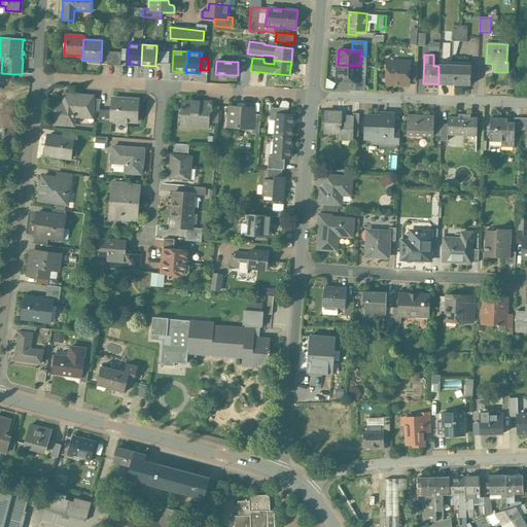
[(396,65),(387,64),(386,83),(400,84),(400,82),(409,82),(409,80),(410,63),(398,62),(396,64),(396,65)]
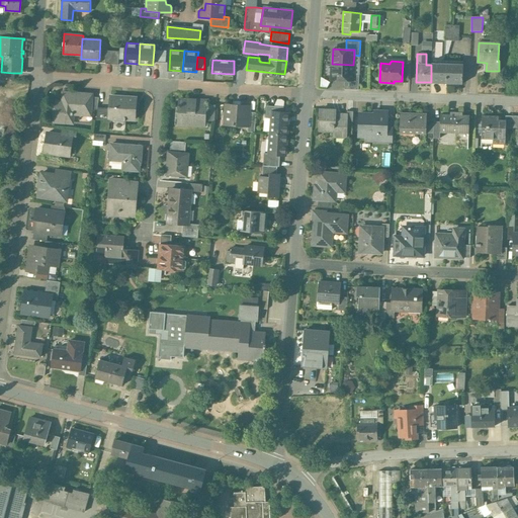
[(441,64),(432,64),(431,65),(431,82),(446,83),(447,64),(447,61),(441,61),(441,64)]
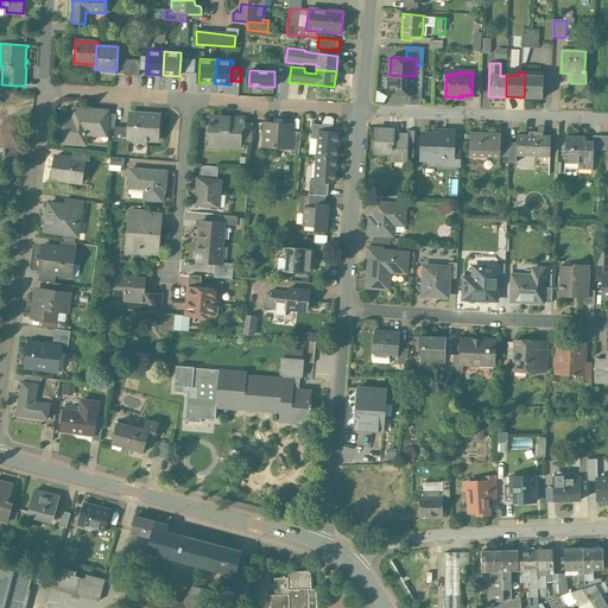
[(545,73),(536,71),(536,75),(525,75),(524,97),(543,99),(545,73)]
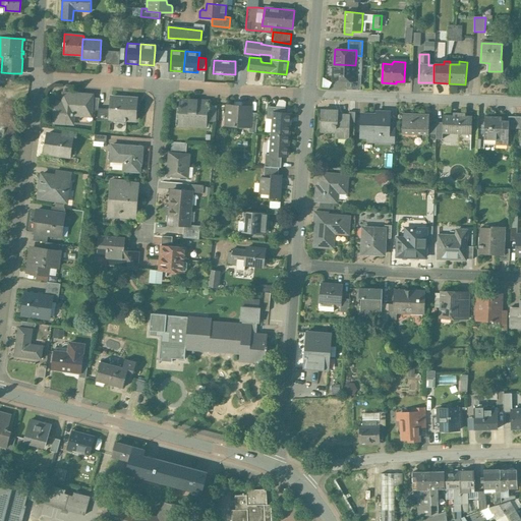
[(413,62),(405,62),(404,79),(412,80),(413,62)]
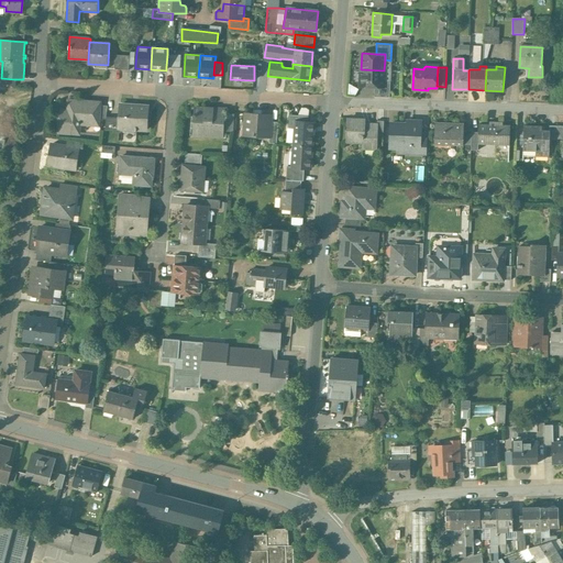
[(384,70),(361,69),(361,86),(375,87),(384,87),(384,81),(384,70)]
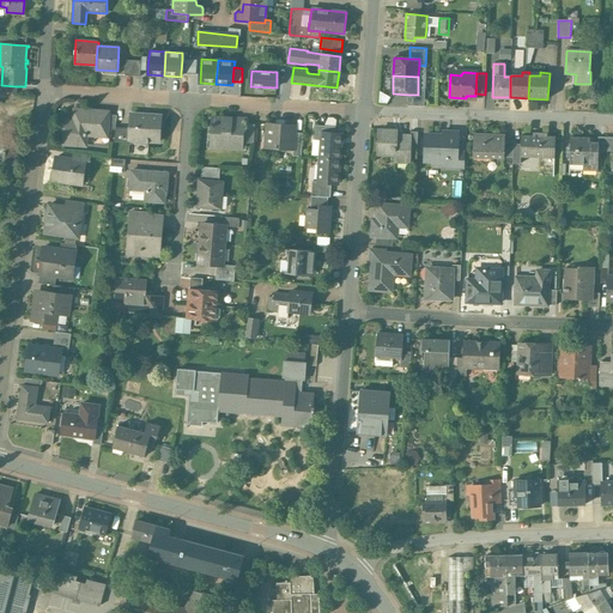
[(16,86),(1,85),(0,89),(0,92),(17,95),(17,93),(16,93),(16,86)]
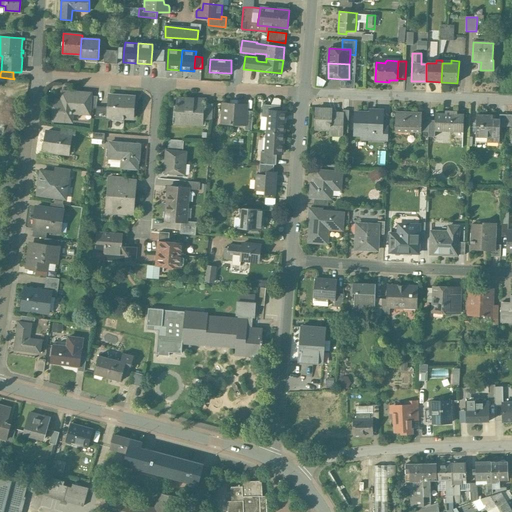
[(355,74),(349,74),(349,79),(341,79),(340,88),(354,89),(355,74)]
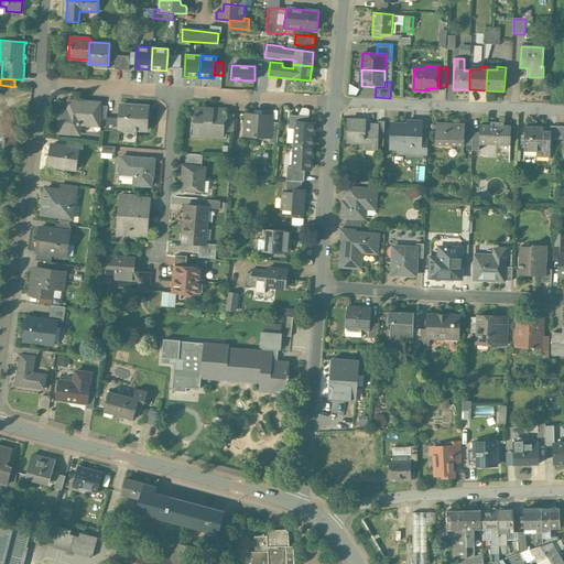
[(73,114),(57,112),(55,133),(79,134),(80,125),(99,126),(99,119),(100,106),(100,102),(73,101),(73,114)]
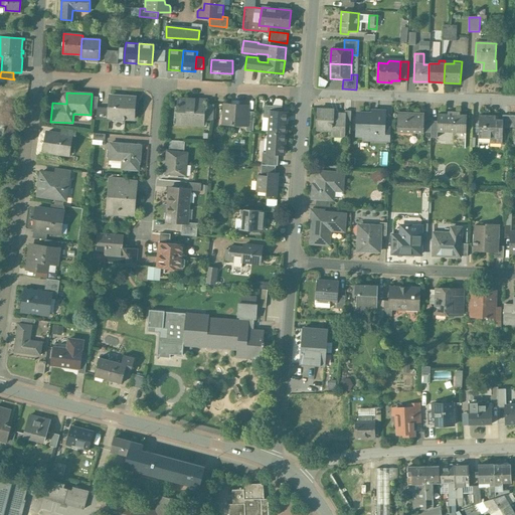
[(136,98),(111,96),(110,109),(109,118),(110,118),(134,120),(136,98)]
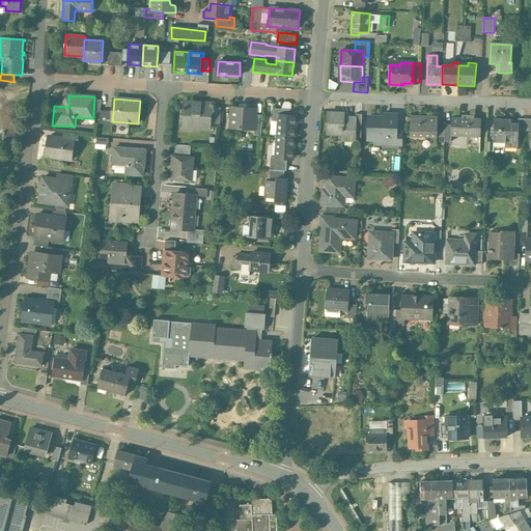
[(102,100),(94,100),(93,112),(100,113),(101,111),(102,100)]
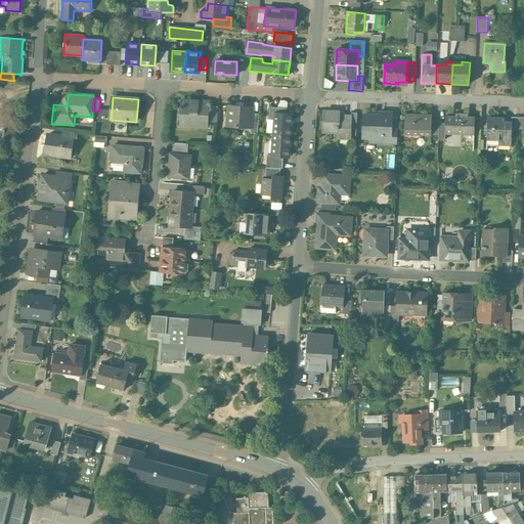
[(192,102),(187,102),(183,104),(183,107),(180,106),(180,108),(181,108),(180,124),(189,124),(189,125),(200,126),(201,122),(208,122),(208,121),(209,105),(195,104),(192,102)]
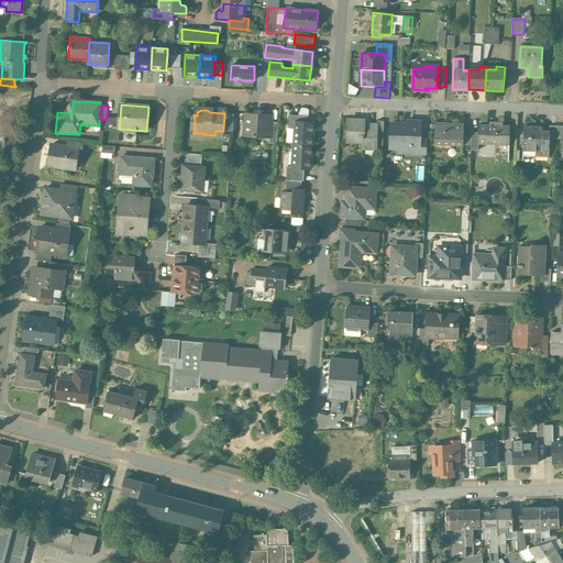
[(234,116),(227,116),(227,113),(224,113),(223,130),(233,131),(234,116)]
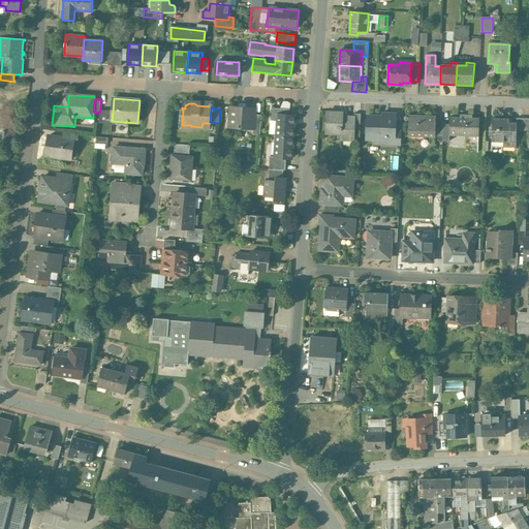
[(255,107),(230,106),(229,124),(238,124),(238,128),(253,129),(254,129),(255,115),(255,107)]
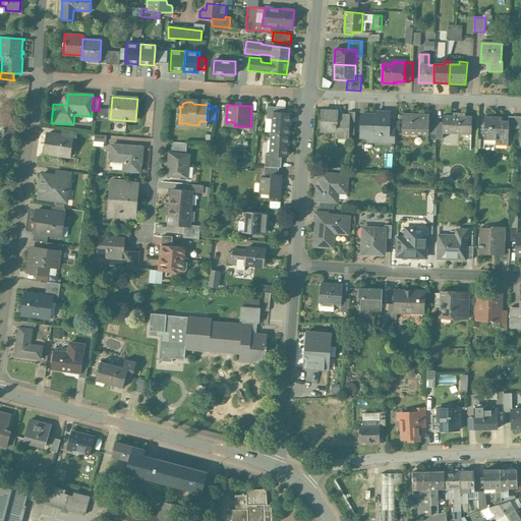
[(285,108),(269,107),(268,119),(274,119),(274,112),(285,113),(285,108)]
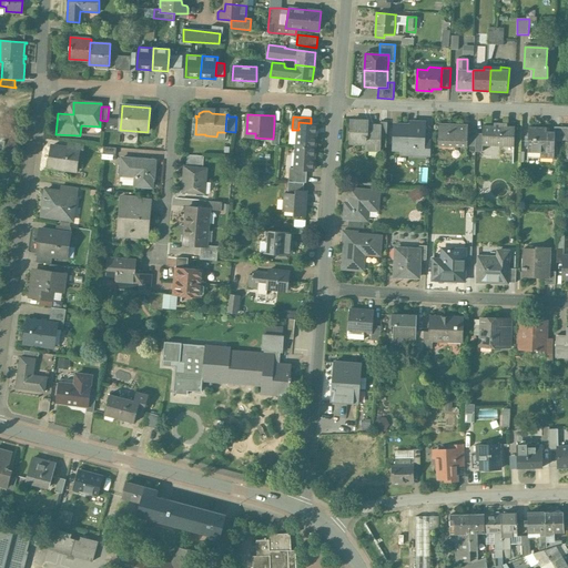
[(121,120),(108,119),(107,121),(105,132),(121,133),(121,130),(120,130),(121,120)]
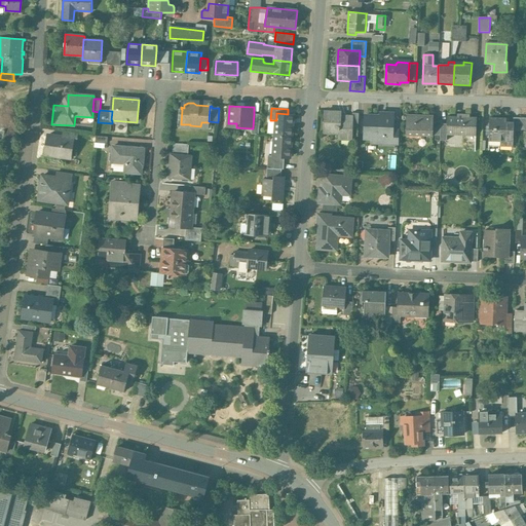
[(341,112),(325,111),(324,133),(339,134),(339,139),(351,139),(352,123),(352,116),(341,116),(341,112)]
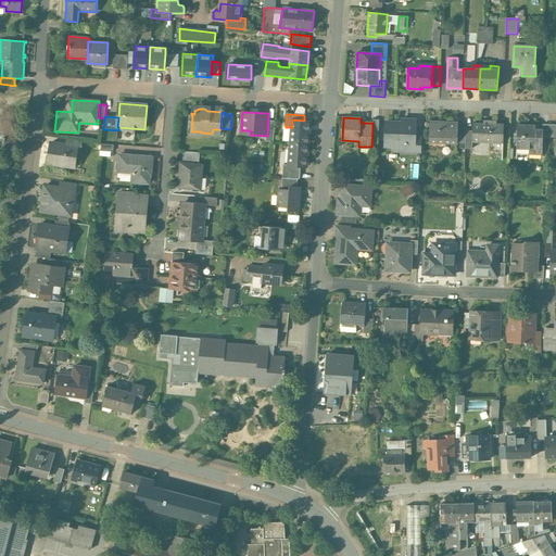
[(304,121),(292,119),(292,127),(291,142),(308,144),(310,122),(304,121)]
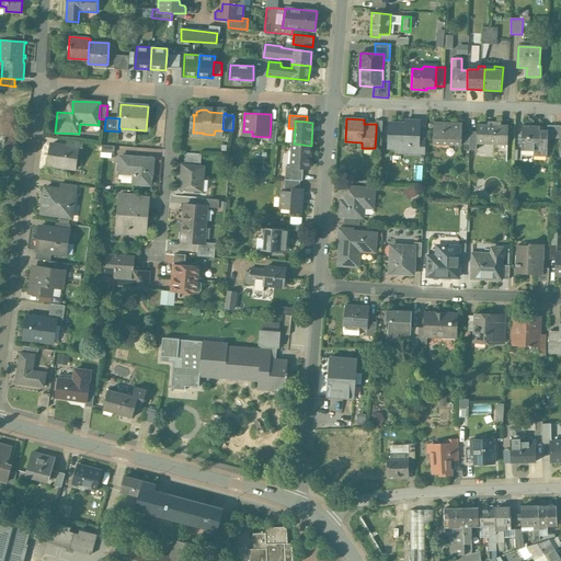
[(411,125),(389,125),(388,148),(396,148),(396,149),(411,150),(411,145),(418,145),(420,145),(420,138),(420,122),(411,121),(411,125)]
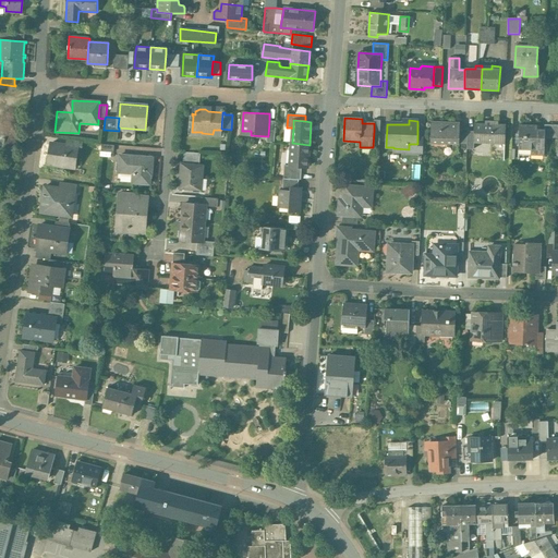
[(276,121),(269,121),(268,136),(267,136),(267,142),(275,143),(276,121)]
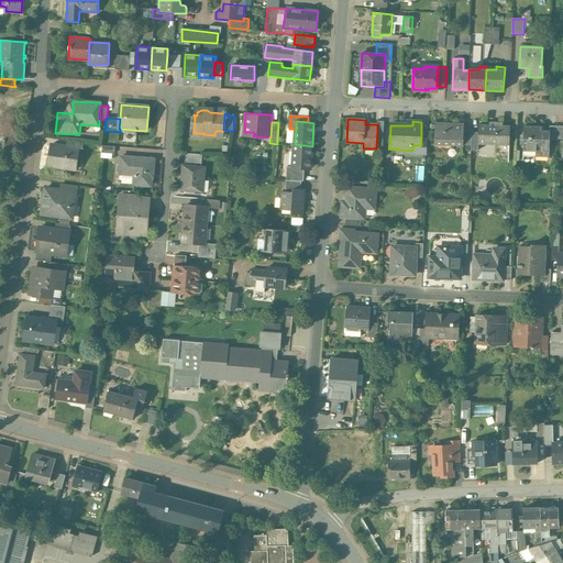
[(464,123),(434,122),(434,144),(463,145),(464,131),(464,123)]
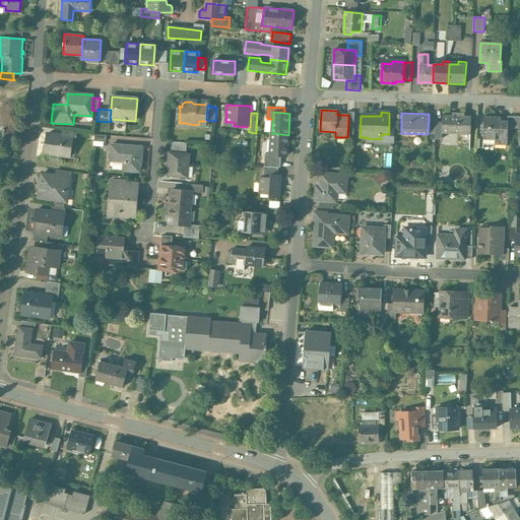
[(471,116),(443,115),(443,122),(442,133),(471,134),(471,116)]
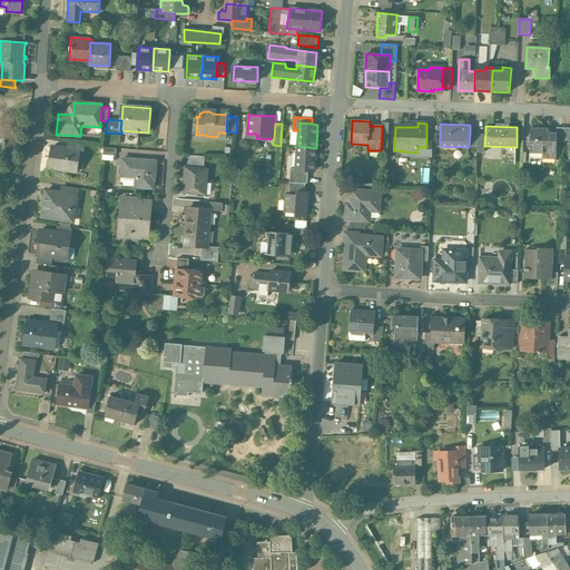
[(542,153),(543,128),(530,128),(530,153),(542,153)]
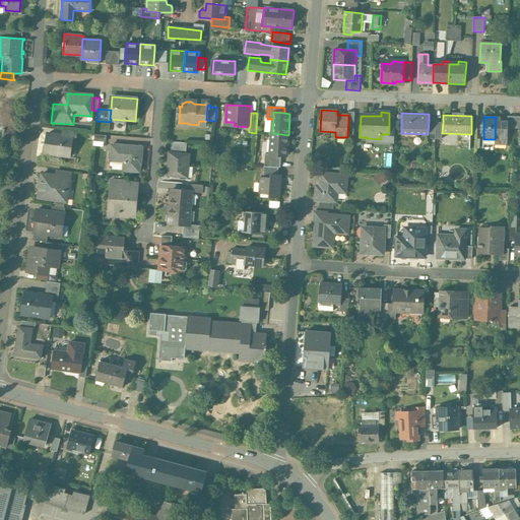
[(496,117),(495,139),(495,144),(508,144),(508,128),(507,128),(508,121),(500,121),(500,117),(496,117)]
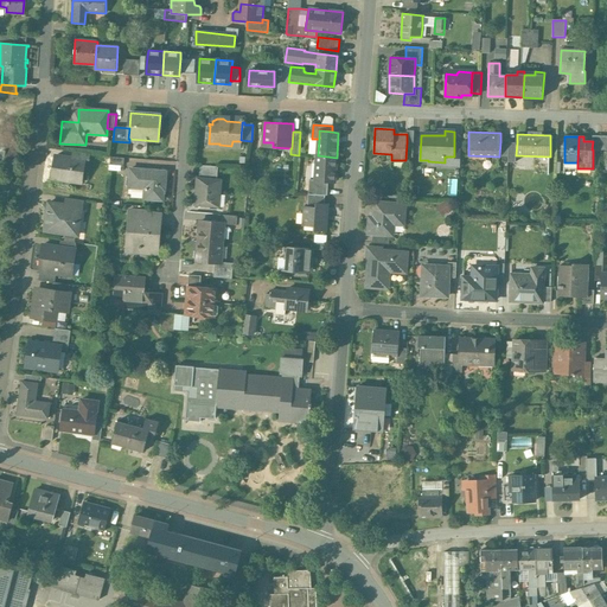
[(90,153),(74,151),(72,158),(85,160),(89,161),(90,153)]
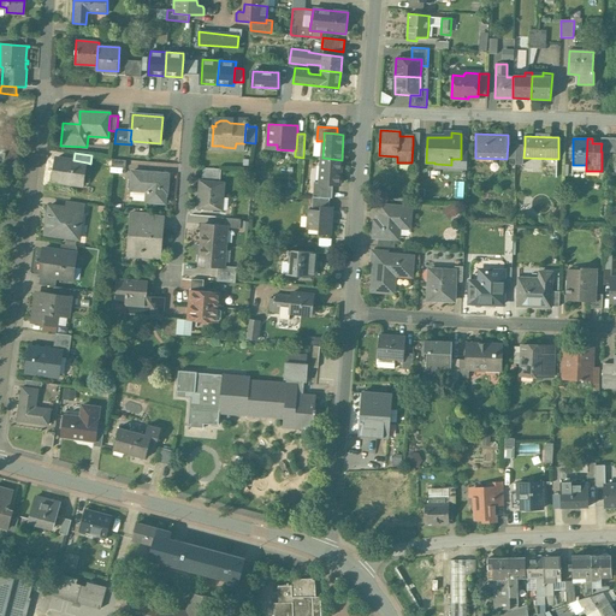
[(73,160),(57,158),(53,181),(83,185),(87,163),(73,160)]
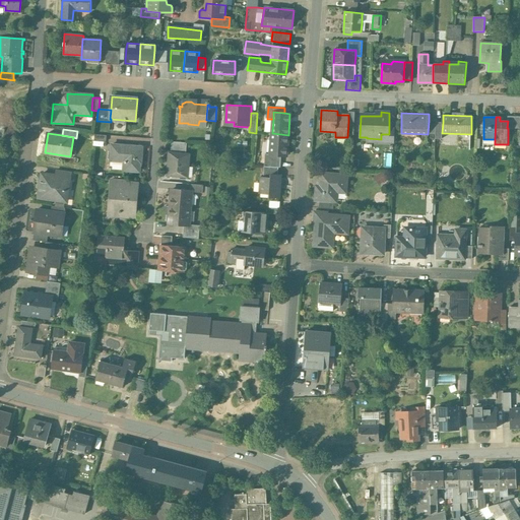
[(288,135),(272,133),(270,154),(281,155),(286,156),(288,135)]
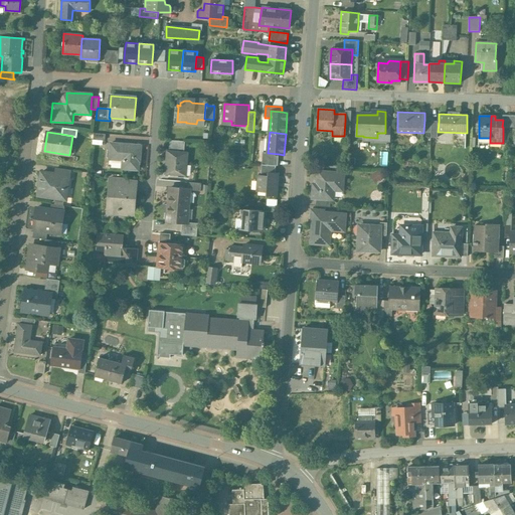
[(107,134),(94,133),(93,140),(106,141),(107,134)]
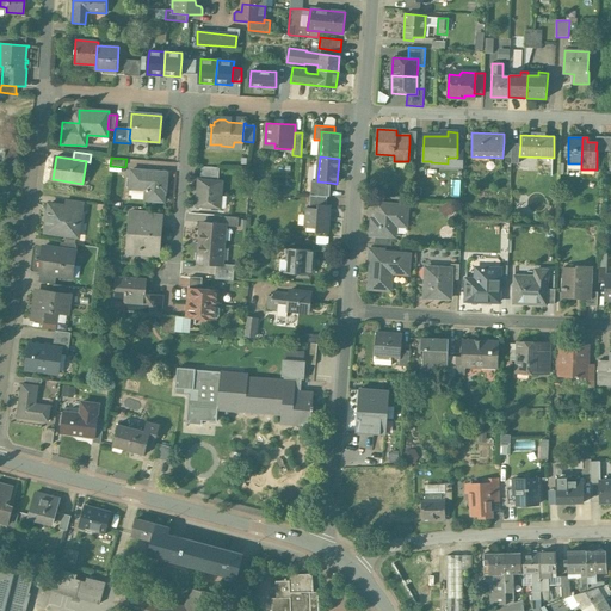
[(220,168),(202,166),(201,179),(218,180),(220,168)]
